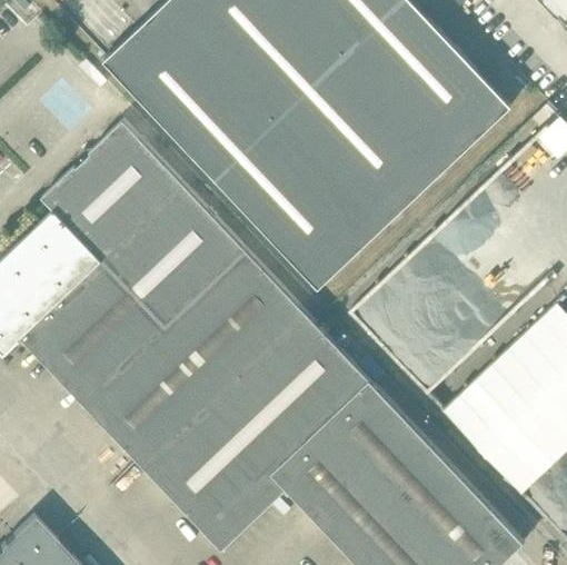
[(407,0),(168,0),(135,31),(102,62),(317,290),(509,108),(407,0)]
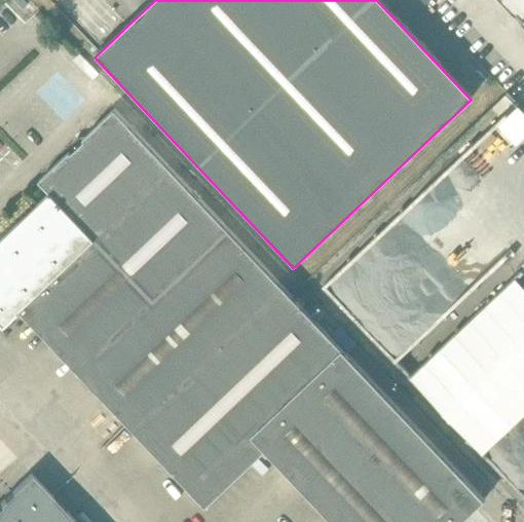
[(523,0),(494,0),(513,20),(515,17),(521,25),(520,26),(523,30),(523,0)]
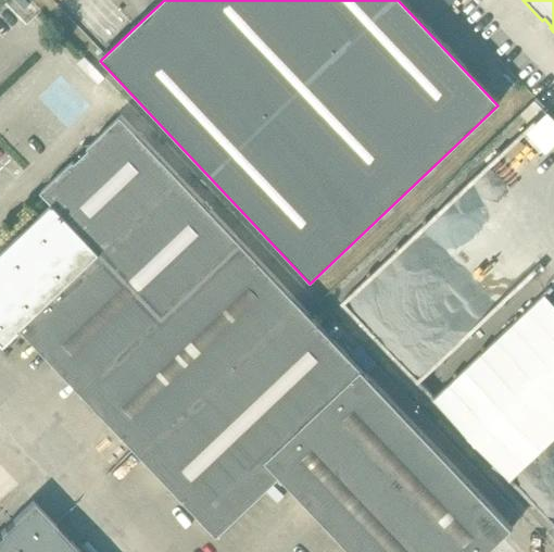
[(19,331),(131,451),(215,539),(278,479),(347,551),(489,551),(511,531),(118,120),(39,195),(50,208),(32,224),(23,215),(12,225),(22,235),(0,254),(0,343),(2,347),(19,331)]
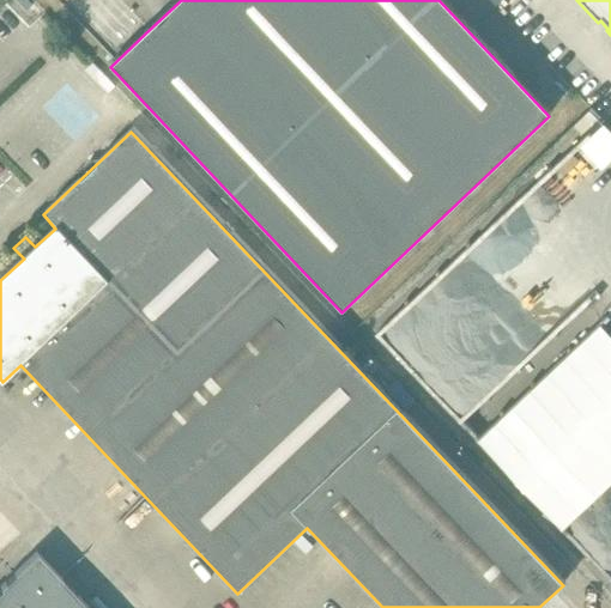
[(561,533),(610,485),(610,334),(600,323),(475,441),(561,533)]
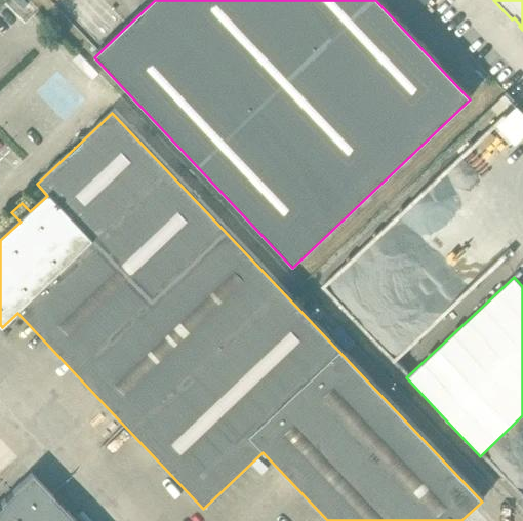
[(70,520),(29,477),(0,504),(0,520),(70,520)]
